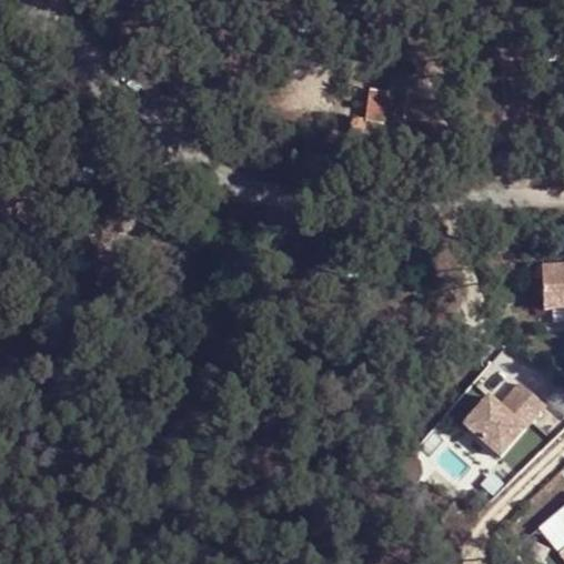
[(388,74),(385,90),(381,121),(400,123),(405,77),(388,74)]
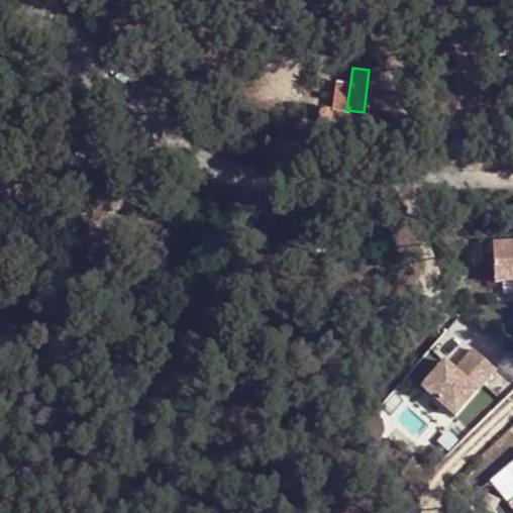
[(346,110),(350,82),(333,80),(329,107),(316,106),(315,115),(344,119),(346,110)]
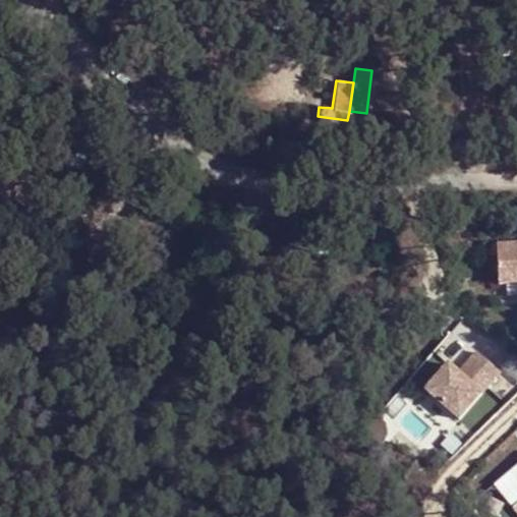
[(516,240),(498,241),(499,279),(516,278),(516,240)]
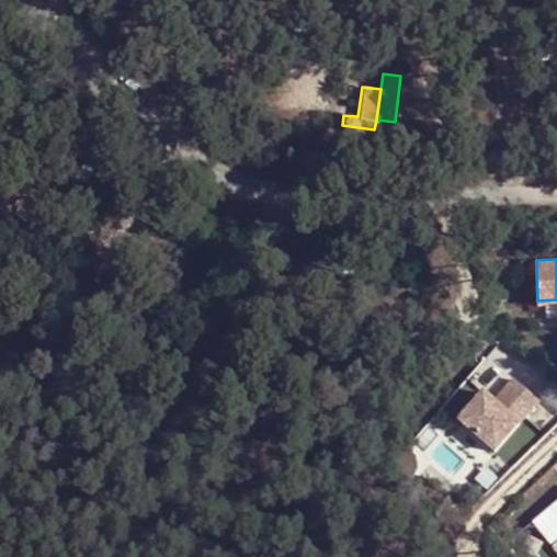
[(482,390),(458,417),(495,448),(538,398),(513,376),(492,399),(482,390)]
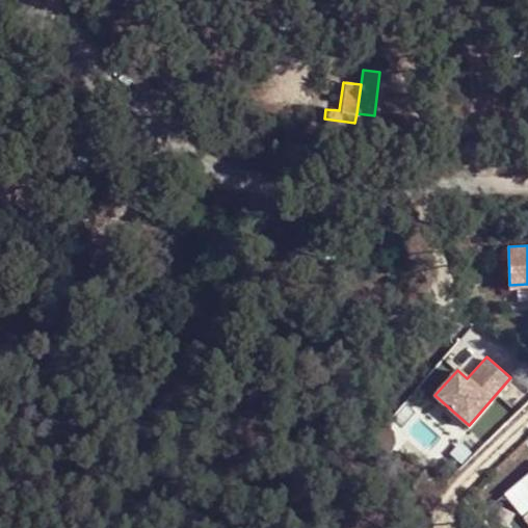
[(527,471),(502,493),(521,517),(527,510),(527,471)]
